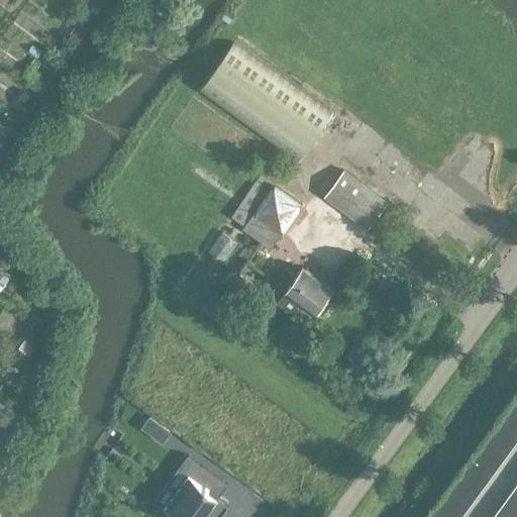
[(332,112),(233,40),(198,90),(296,162),(332,112)]
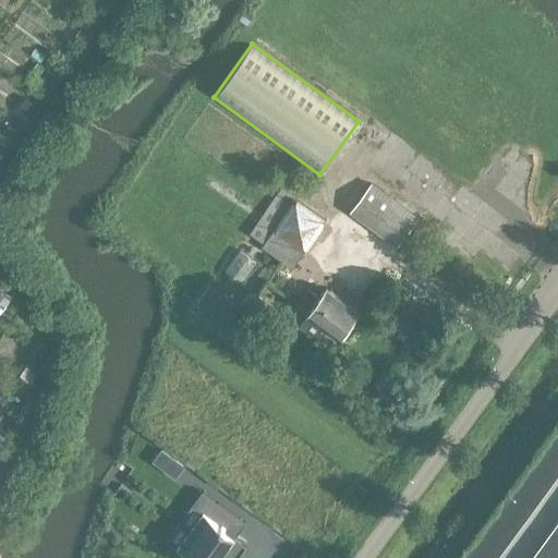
[(419,218),(371,182),(352,207),(400,242),(419,218)]
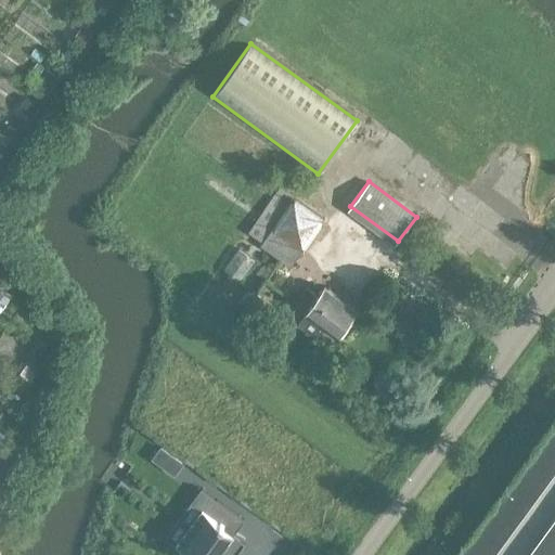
[(304,248),(273,228),(295,197),(280,186),(248,231),(263,242),(261,245),(292,266),(304,248)]
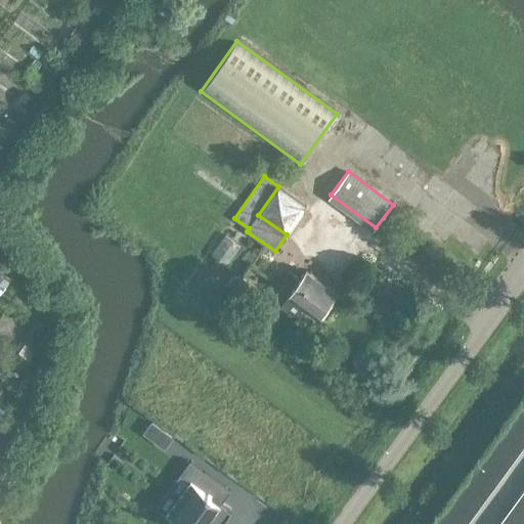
[(227,232),(214,251),(227,261),(242,243),(227,232)]
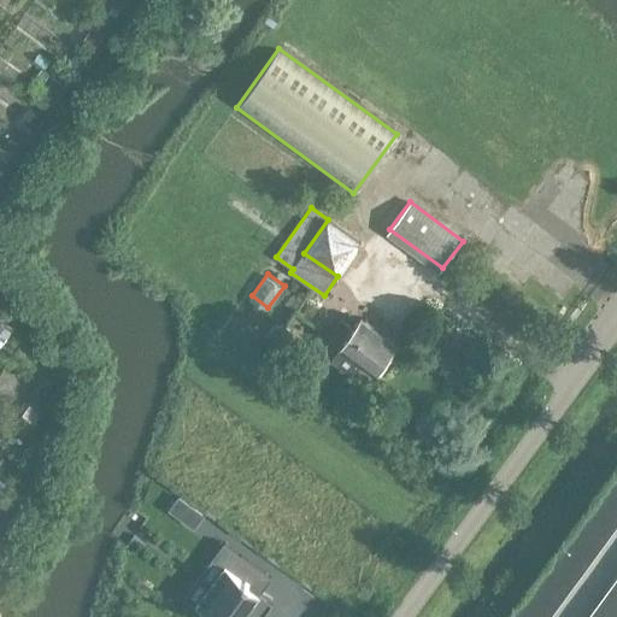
[(309,317),(313,310),(305,303),(299,311),(309,317)]
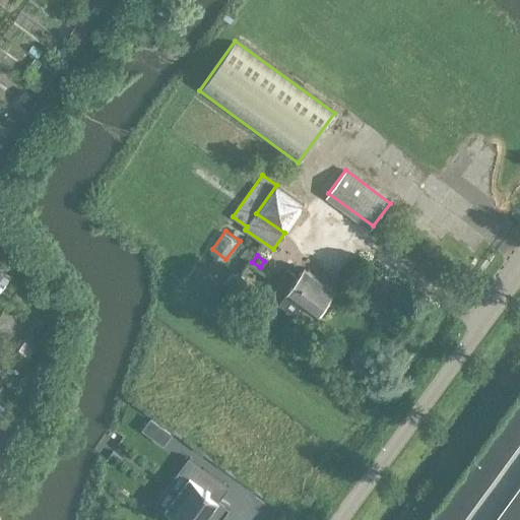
[(315,314),(333,289),(304,268),(298,276),(287,269),(276,283),(286,291),(285,293),(286,294),(279,304),(297,316),(304,306),(315,314)]
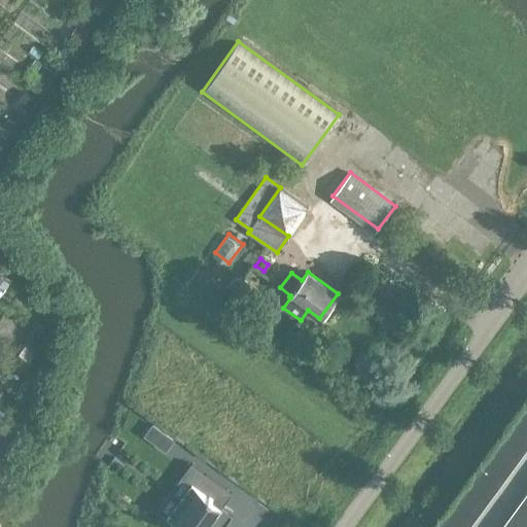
[(164,437),(165,435),(166,434),(152,425),(145,434),(159,445),(164,437)]
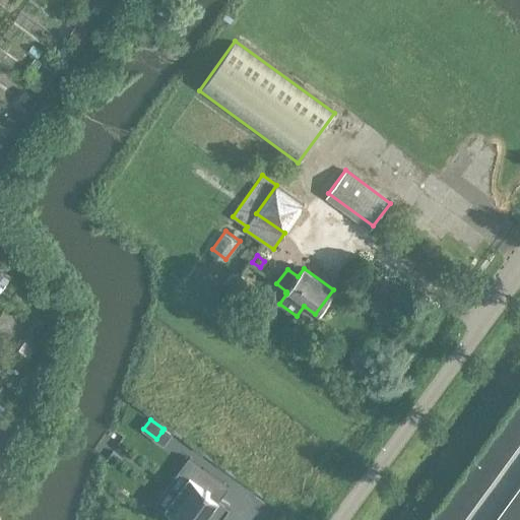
[(220,498),(230,486),(210,472),(189,457),(179,470),(189,477),(165,510),(178,519),(213,519),(215,518),(216,519),(218,519),(221,516),(230,505),(220,498)]
